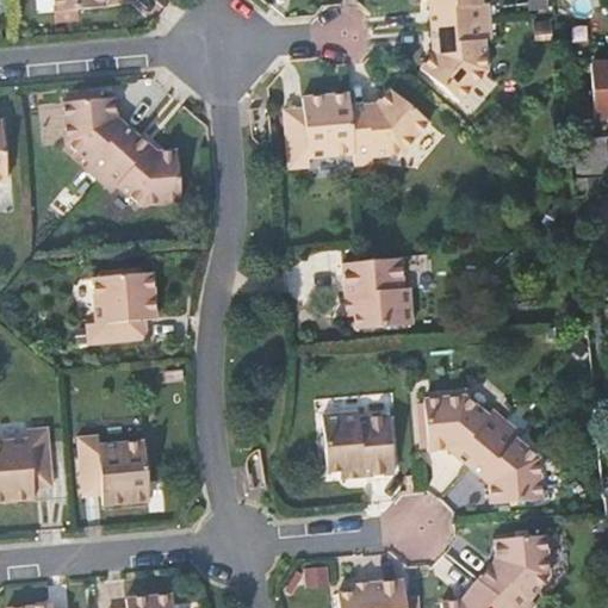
[(57,0),(60,12),(110,7),(107,0),(57,0)]
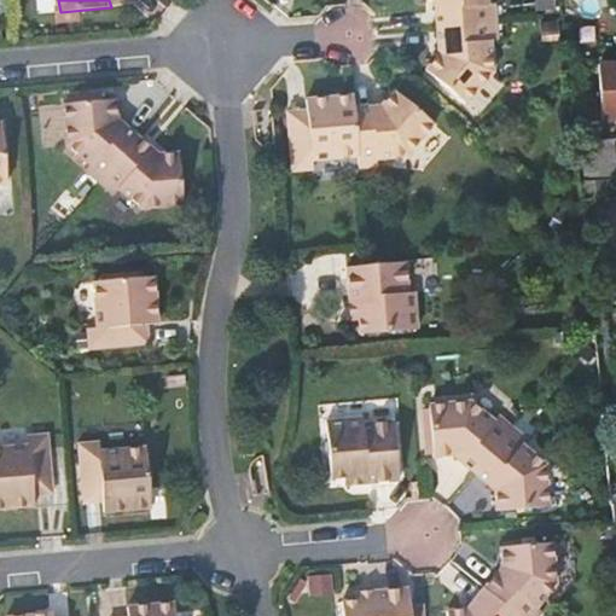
[(437,0),(440,27),(498,21),(497,3),(489,3),(489,0),(437,0)]
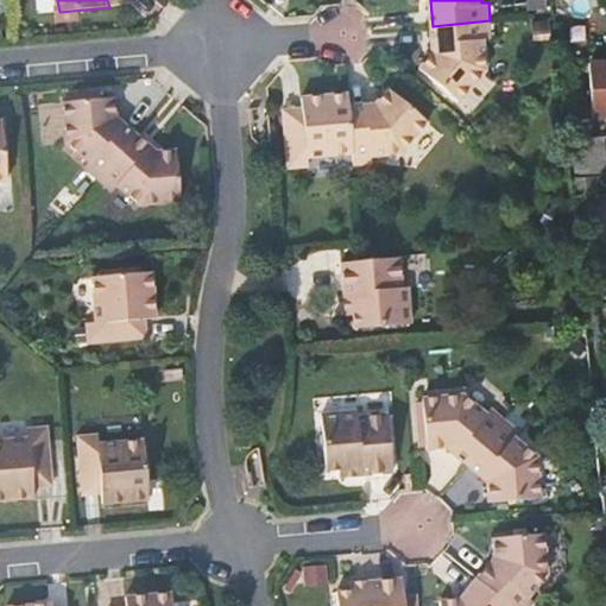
[(492,39),(490,20),(433,26),(435,52),(422,68),(461,101),(487,69),(485,40),(492,39)]
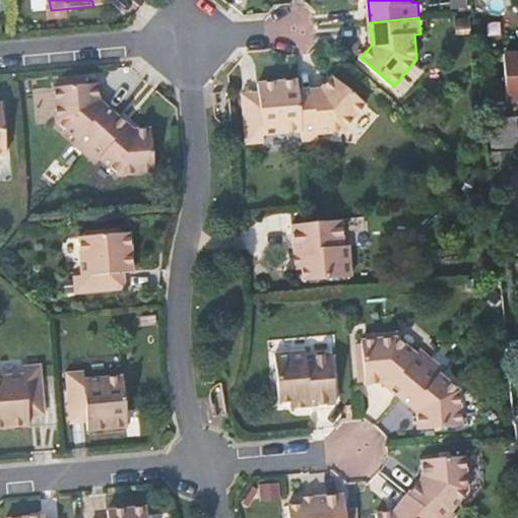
[(517,53),(504,54),(507,100),(517,98),(517,53)]
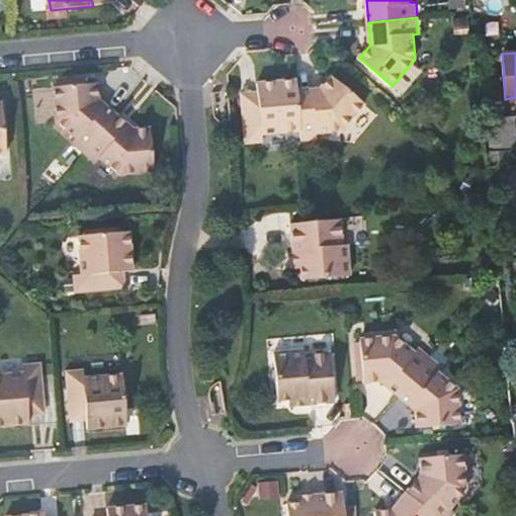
[(365,102),(333,75),(322,88),(298,90),(303,130),(304,139),(319,138),(318,132),(343,130),(365,102)]
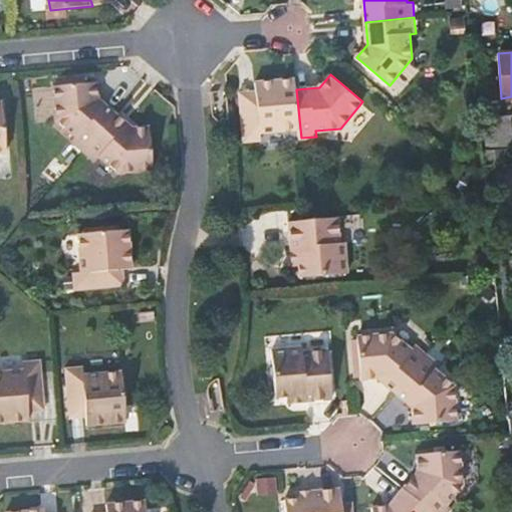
[(296,89),(295,78),(256,81),(257,90),(259,108),(242,110),(245,142),(262,140),(262,132),(300,129),(296,89)]
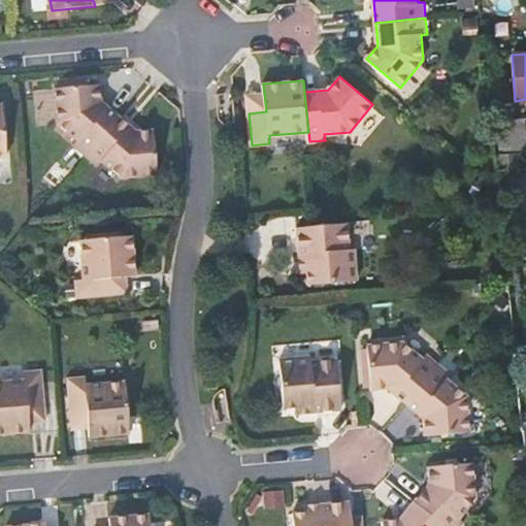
[(120,116),(102,101),(100,84),(57,88),(60,123),(79,139),(75,143),(88,154),(120,116)]
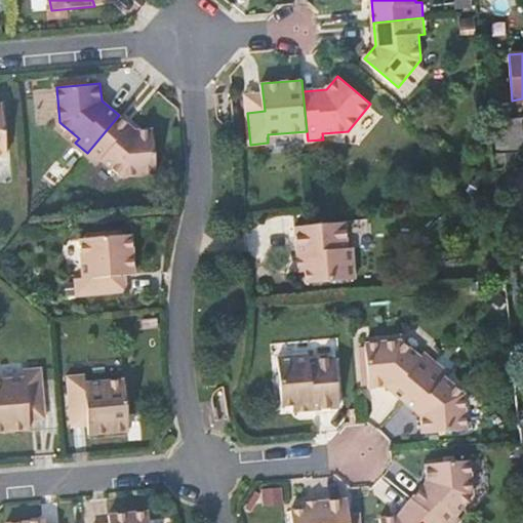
[(246,94),(247,113),(265,111),(263,92),(246,94)]
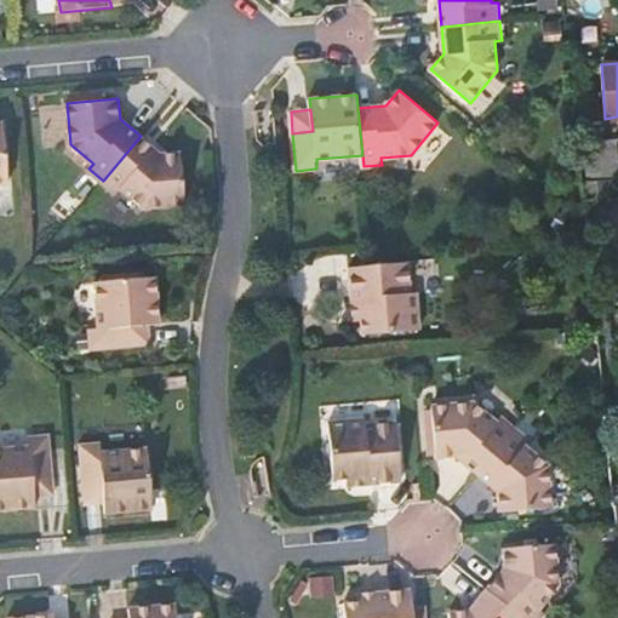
[(610,135),(579,137),(584,183),(614,181),(610,135)]
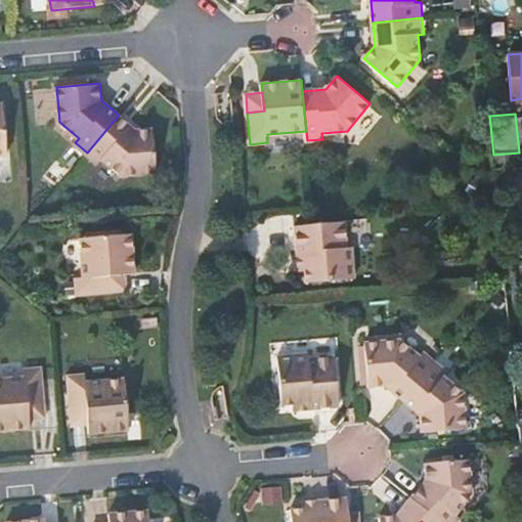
[(154,128),(137,130),(119,115),(87,153),(99,163),(103,159),(122,174),(157,171),(154,128)]
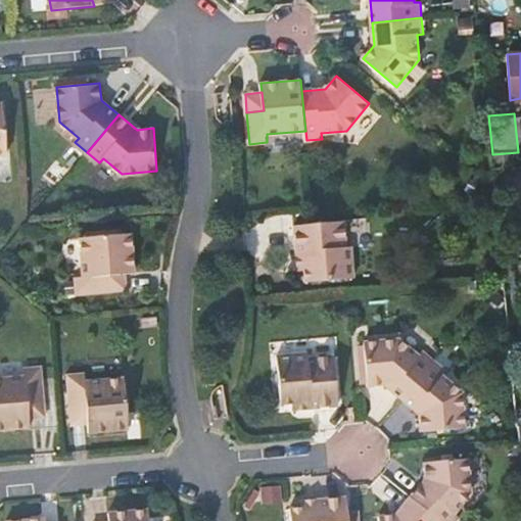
[(519,166),(518,152),(492,154),(493,168),(519,166)]
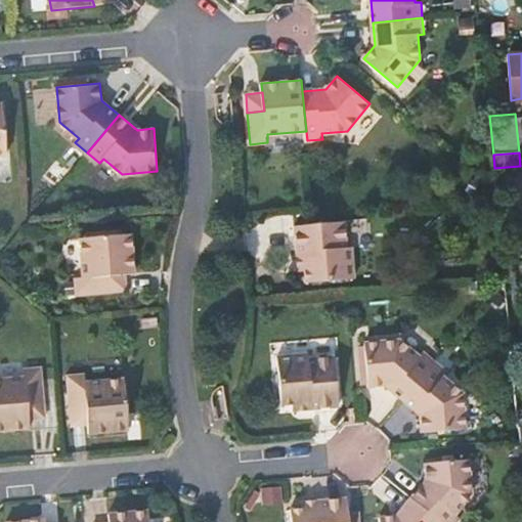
[(346,221),(296,225),(299,253),(305,252),(306,270),(307,283),(356,277),(353,247),(348,247),(346,221)]
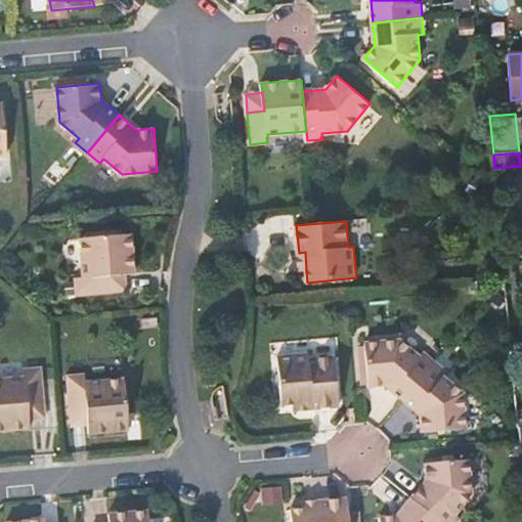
[(80,296),(112,293),(111,276),(129,274),(138,274),(134,234),(84,238),(87,277),(79,278),(80,296)]
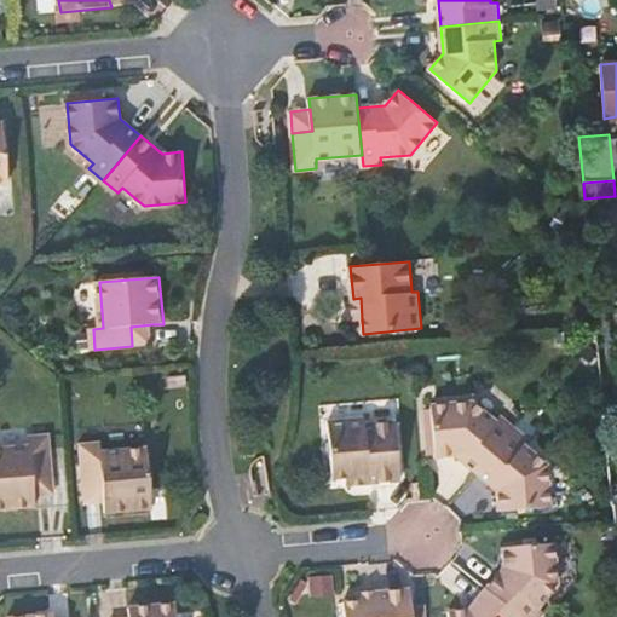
[(131,327),(132,346),(154,344),(153,324),(131,327)]
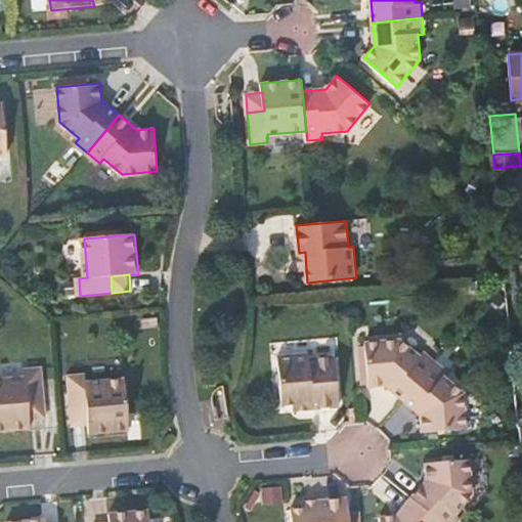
[(419,357),(401,339),(365,343),(368,388),(385,386),(403,401),(435,362),(423,352),(419,357)]
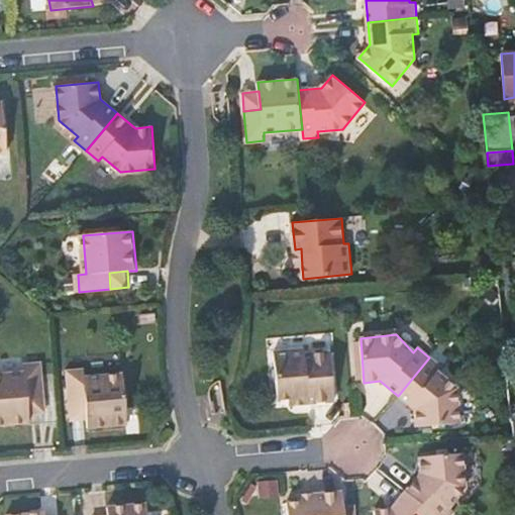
[(305,348),(274,351),(279,399),(308,397),(309,403),(335,401),(331,351),(305,353),(305,348)]
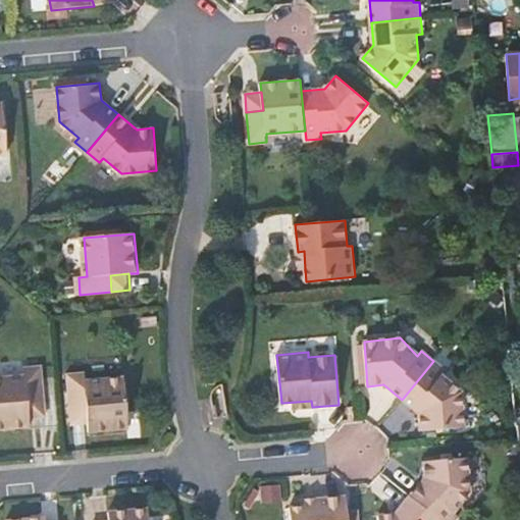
[(442,352),(433,361),(446,371),(454,362),(442,352)]
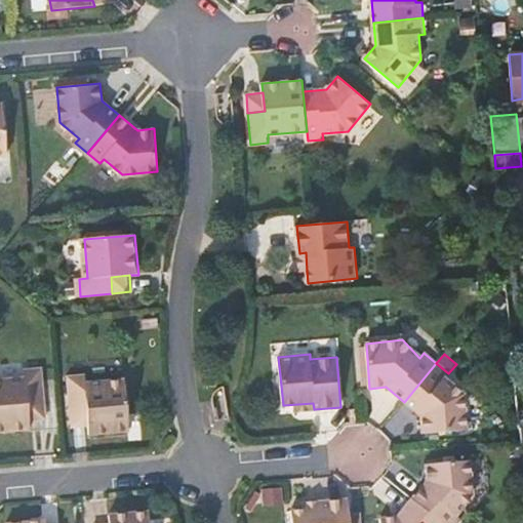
[(448,373),(436,363),(404,402),(421,416),(423,434),(468,429),(465,393),(444,378),(448,373)]
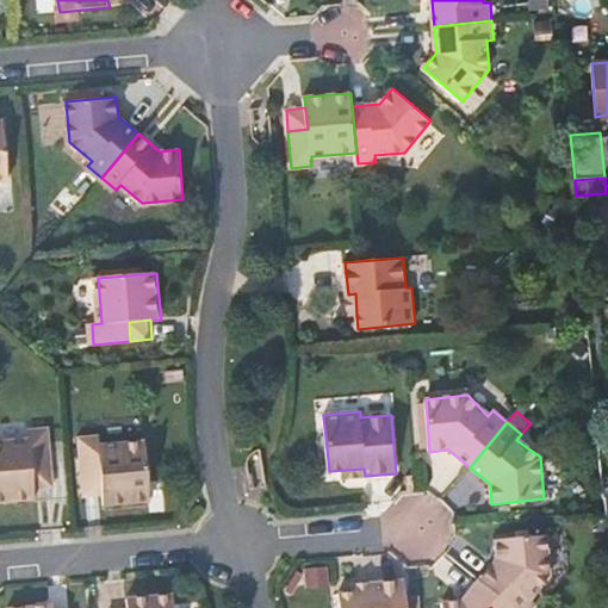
[(49,427),(29,429),(29,439),(0,441),(0,501),(36,498),(35,488),(33,466),(53,465),(49,427)]
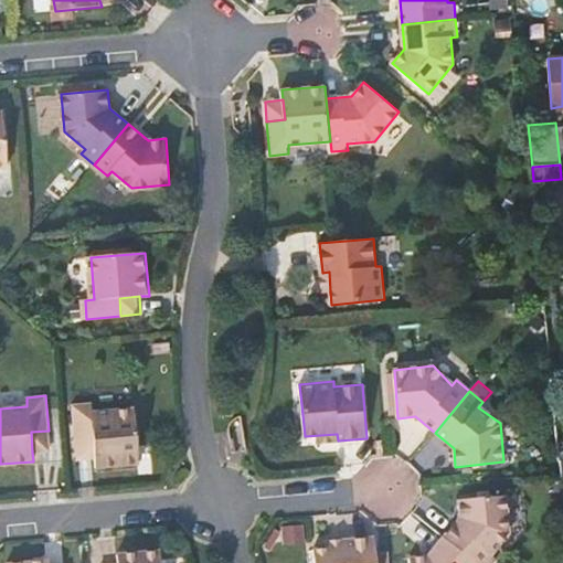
[(140,463),(136,407),(94,411),(93,402),(74,404),(77,438),(95,436),(96,456),(97,466),(140,463)]
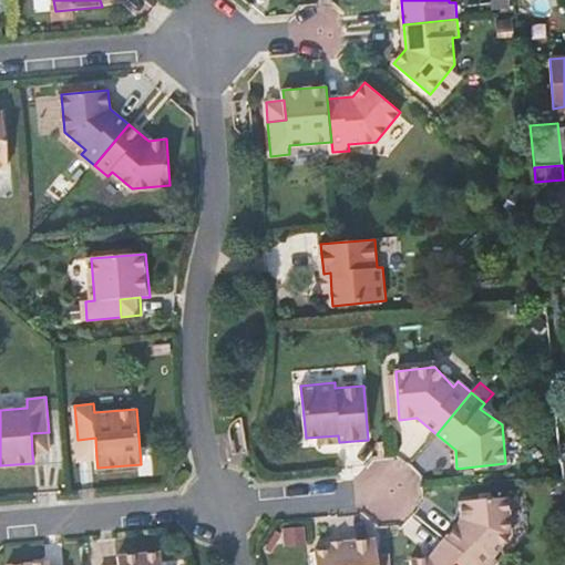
[(49,432),(31,433),(32,453),(50,451),(49,432)]
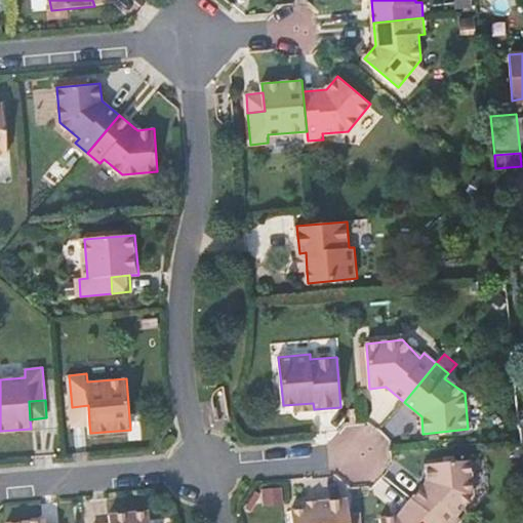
[(88,405),(72,407),(73,426),(89,424),(88,405)]
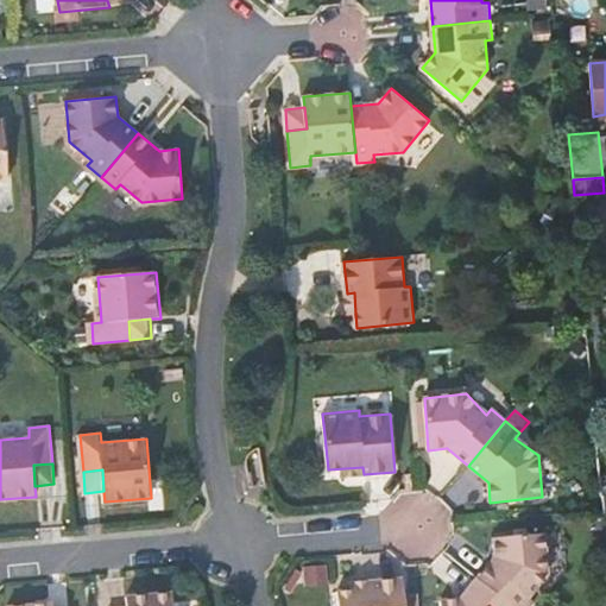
[(549,574),(545,534),(496,537),(497,557),(479,579),(511,605),(531,605),(536,601),(530,597),(549,574)]
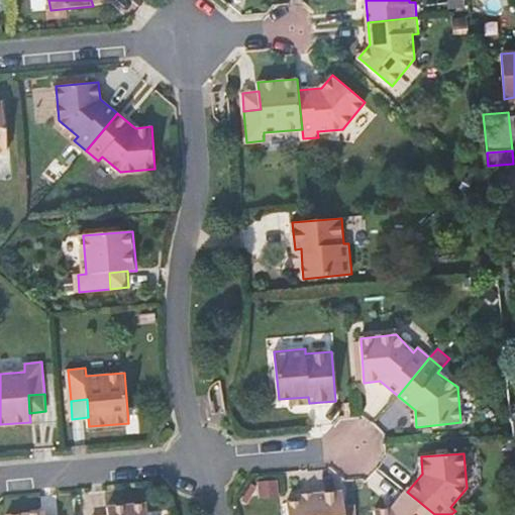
[(344,514),(343,491),(316,493),(317,499),(299,501),(287,502),(288,514),(344,514)]
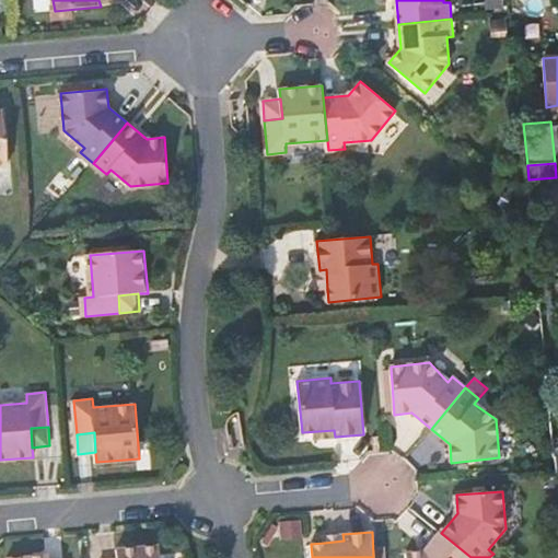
[(471,557),(441,533),(425,551),(407,553),(407,557),(471,557)]
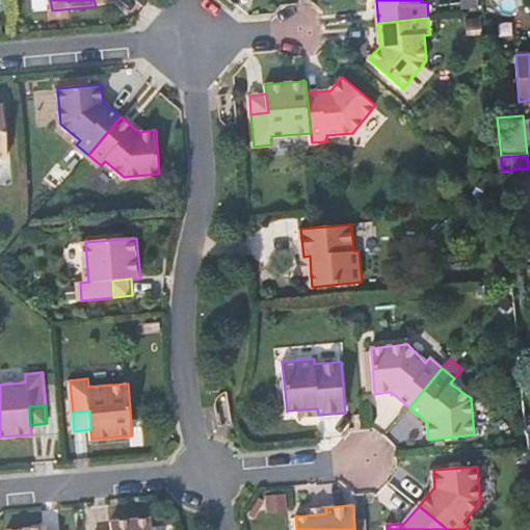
[(153,529),(152,514),(111,518),(112,527),(112,529),(153,529)]
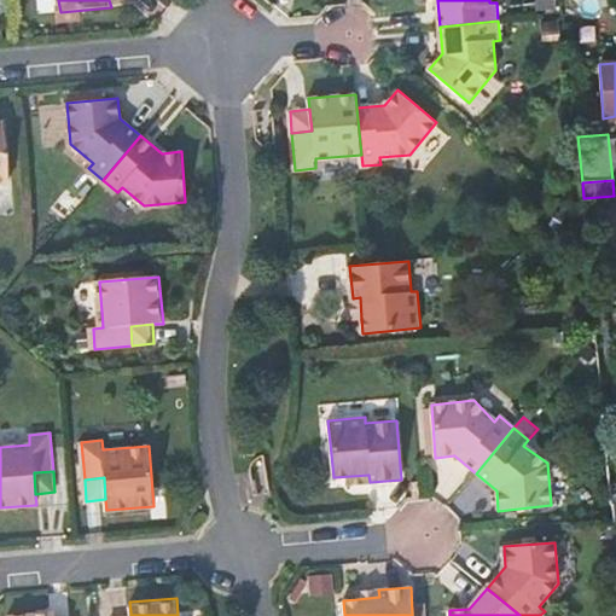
[(428,615),(426,603),(418,603),(418,615),(428,615)]
